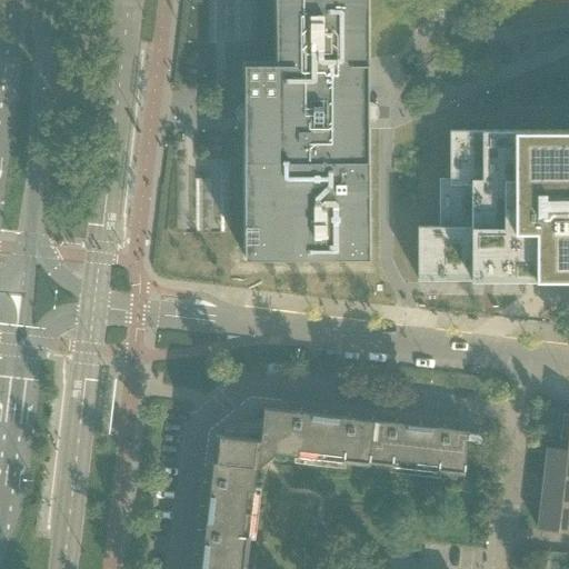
[(235,107),(233,107),(233,108),(233,109),(233,110),(233,111),(233,112),(233,113),(235,115),(235,116),(236,117),(236,118),(237,118),(238,119),(239,120),(240,120),(241,120),(241,121),(242,121),(243,121),(245,121),(246,121),(246,161),(246,258),(310,258),(346,258),(368,258),(367,130),(367,121),(368,121),(369,120),(370,120),(371,120),(371,119),(372,119),(373,118),(375,117),(376,117),(376,116),(376,115),(377,113),(377,112),(377,111),(377,110),(377,109),(377,108),(377,107),(376,106),(376,105),(375,103),(373,102),(372,101),(371,101),(371,100),(370,100),(369,100),(368,99),(367,99),(366,0),(276,0),(277,63),(246,63),(246,100),(245,100),(243,100),(242,100),(241,100),(240,100),(239,101),(238,101),(238,102),(237,102),(236,103),(235,105),(235,106),(235,107)]
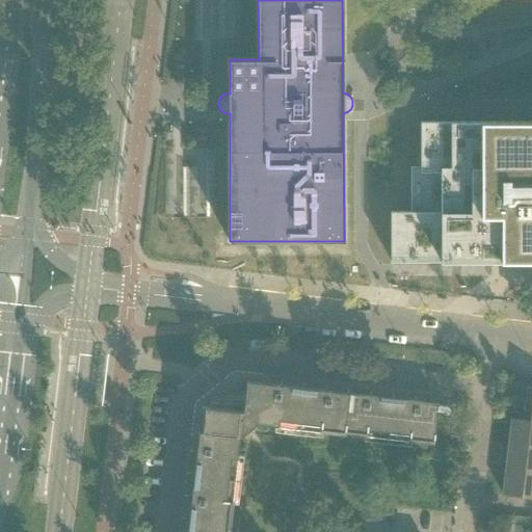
[(391,212),(391,262),(531,261),(531,122),(421,122),(421,167),(410,167),(410,212),(391,212)]
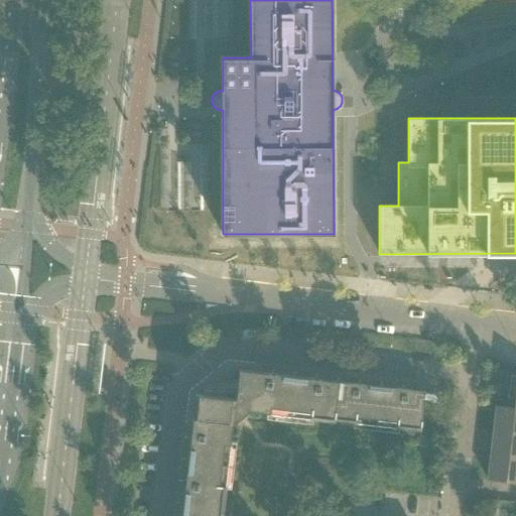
[(200,188),(202,165),(180,163),(179,177),(188,178),(187,187),(200,188)]
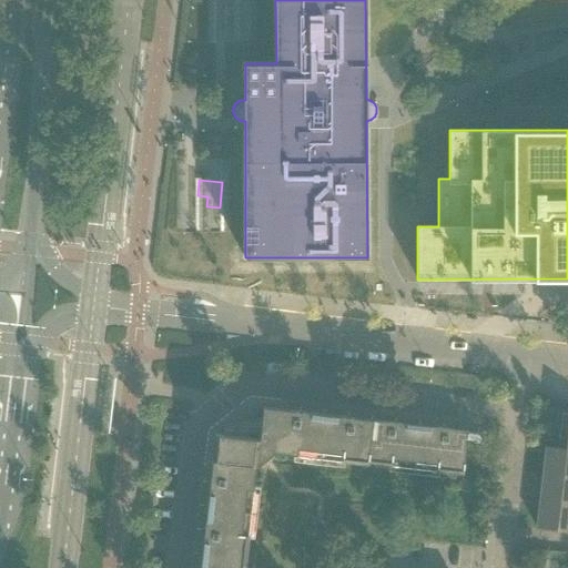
[(243,567),(256,465),(259,465),(271,455),(272,453),(463,475),(468,432),(263,407),(262,425),(225,427),(224,435),(216,434),(200,567),(243,567)]
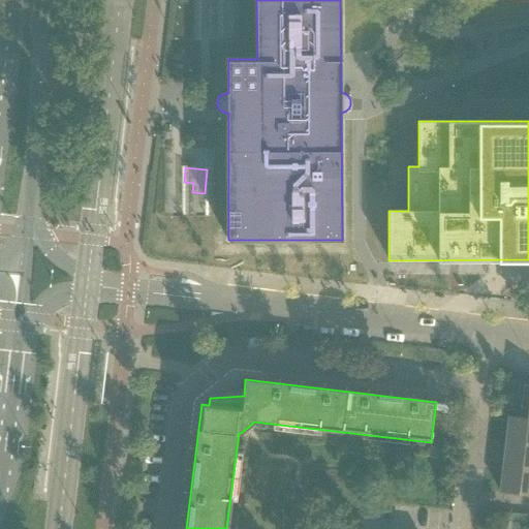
[(528,417),(528,385),(523,385),(520,417),(528,417)]
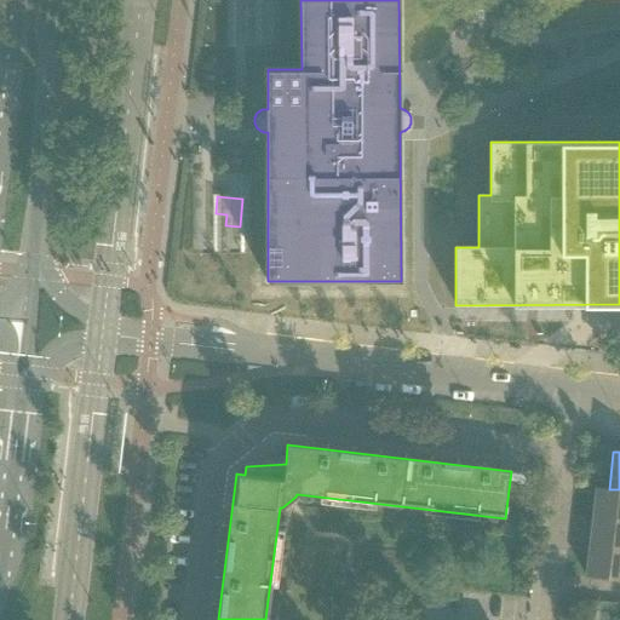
[(619,520),(619,489),(609,489),(596,487),(592,517),(619,520)]
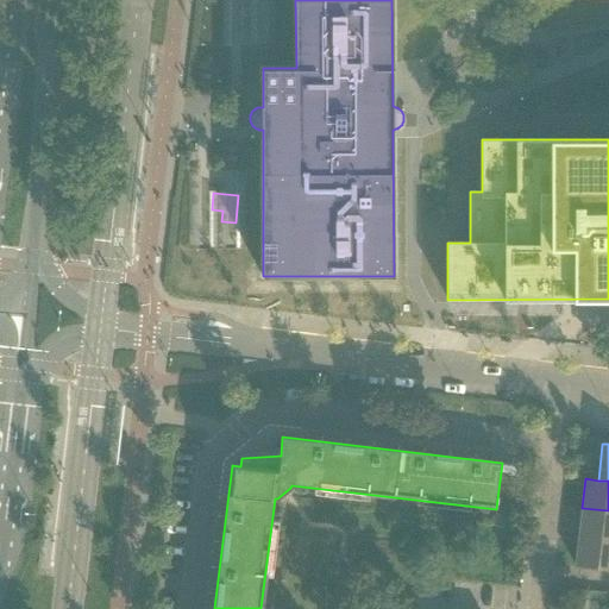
[(608,539),(608,510),(582,508),(579,534),(578,537),(608,539)]
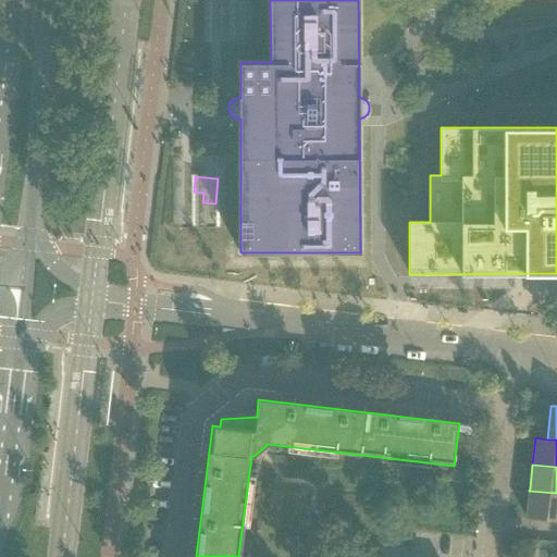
[(556,520),(556,493),(529,491),(529,492),(527,518),(556,520)]
